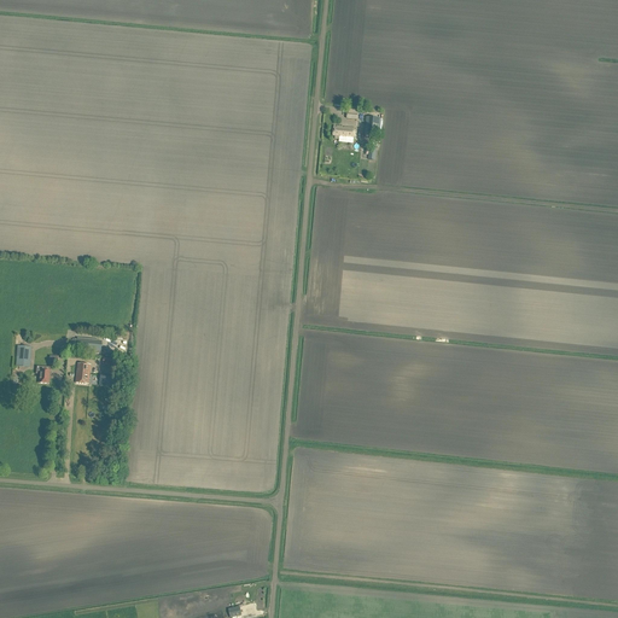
[(380,120),(366,118),(363,138),(379,139),(380,120)]
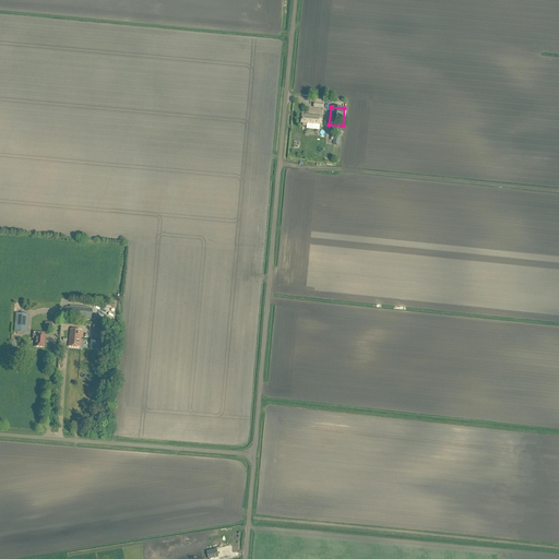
[(321,117),(301,115),(300,123),(302,123),(302,127),(307,128),(307,126),(320,127),(321,117)]
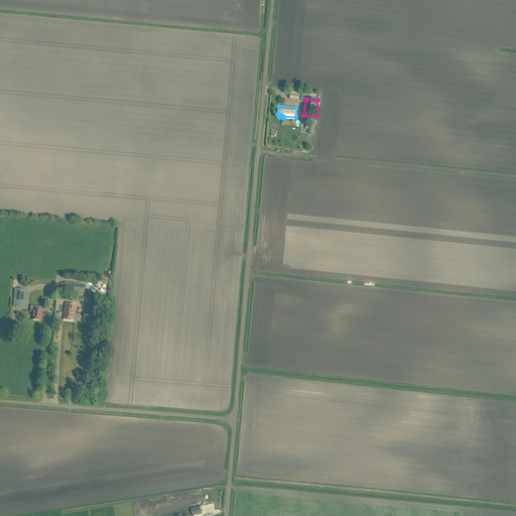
[(61,292),(84,294),(85,285),(62,284),(61,292)]
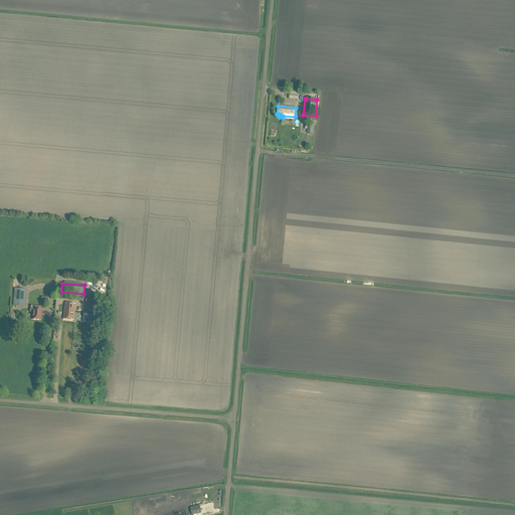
[(26,291),(14,290),(13,306),(25,307),(26,291)]
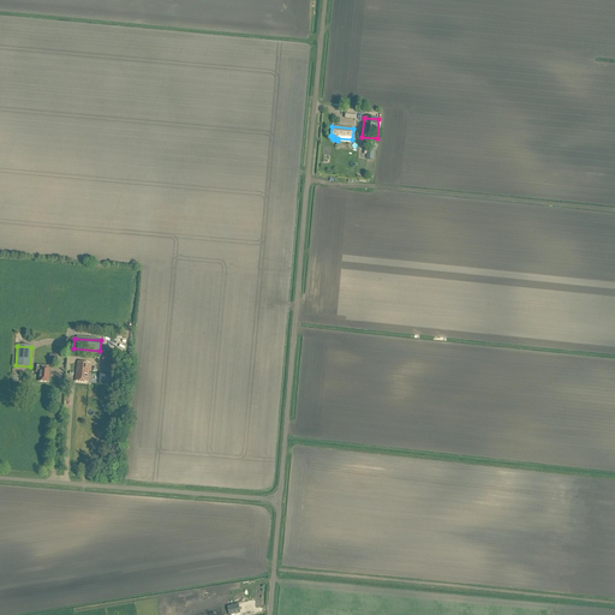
[(75,382),(88,384),(90,365),(78,363),(75,382)]
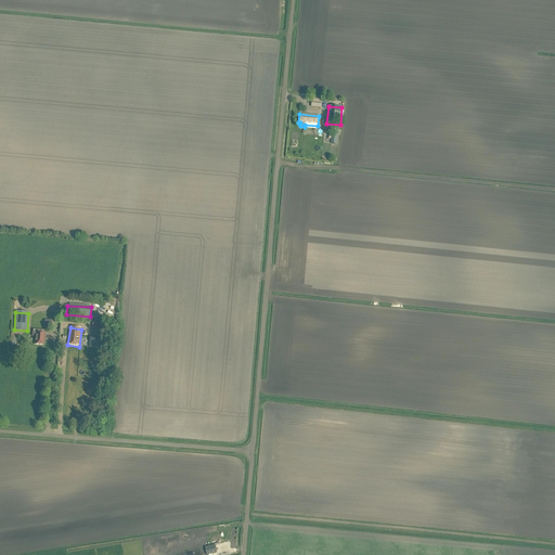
[(36,334),(35,346),(43,346),(44,335),(36,334)]
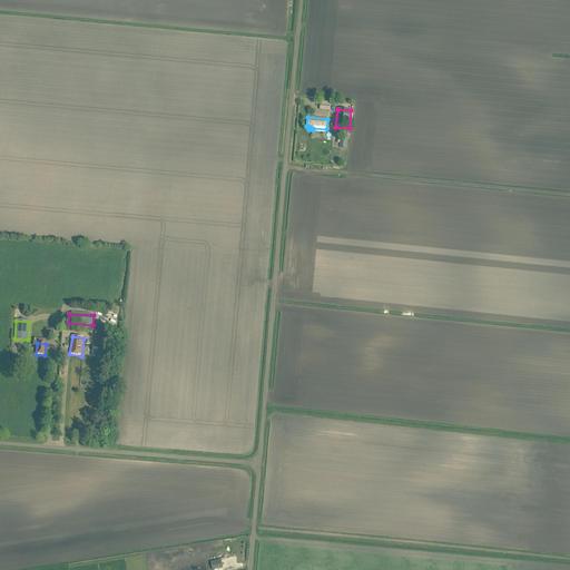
[(92,345),(90,356),(102,357),(104,347),(92,345)]
